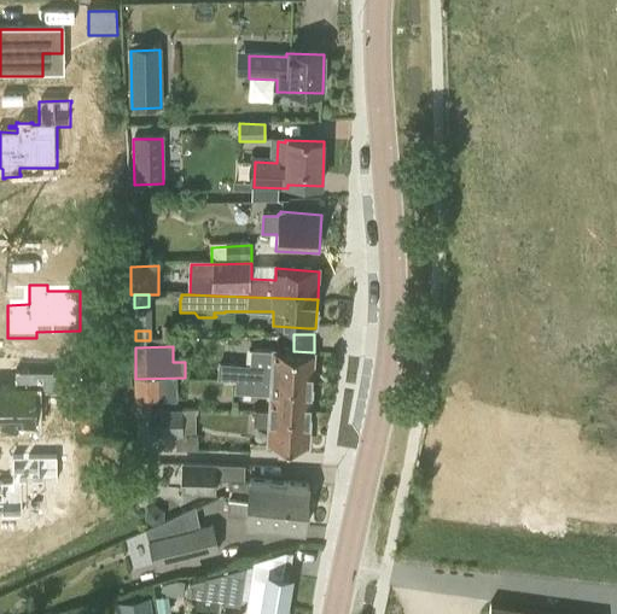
[(251,352),(250,368),(220,366),(217,381),(238,384),(237,393),(252,393),(252,384),(312,389),(314,356),(251,352)]
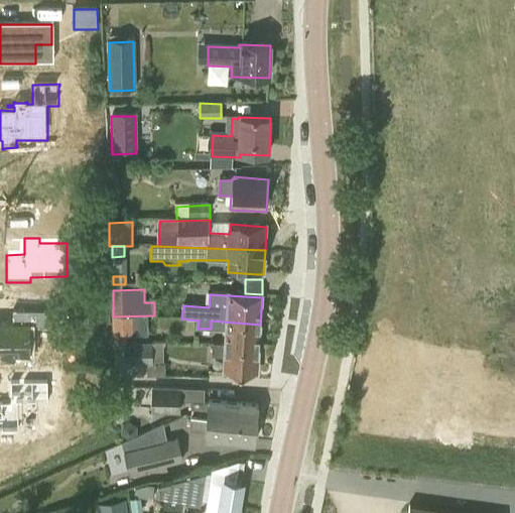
[(0,327),(0,355),(1,355),(1,359),(16,359),(16,355),(29,355),(29,329),(58,329),(57,311),(13,312),(13,325),(1,325),(1,327),(0,327)]
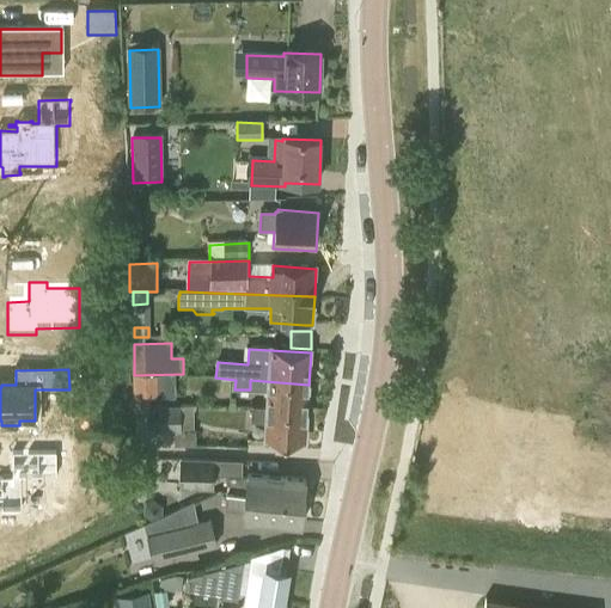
[(158,376),(134,376),(135,400),(159,400),(158,376)]
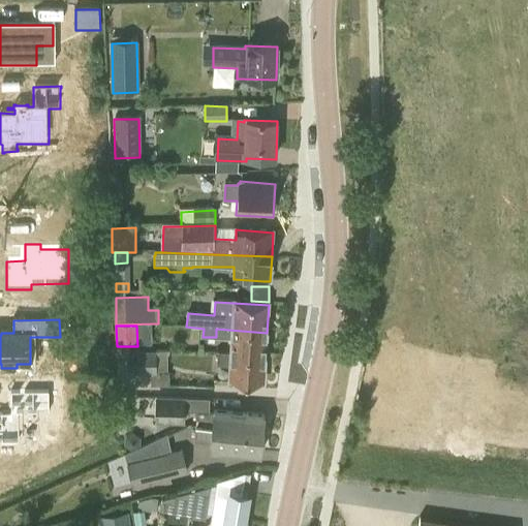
[(91,341),(104,341),(104,327),(91,327),(91,341)]
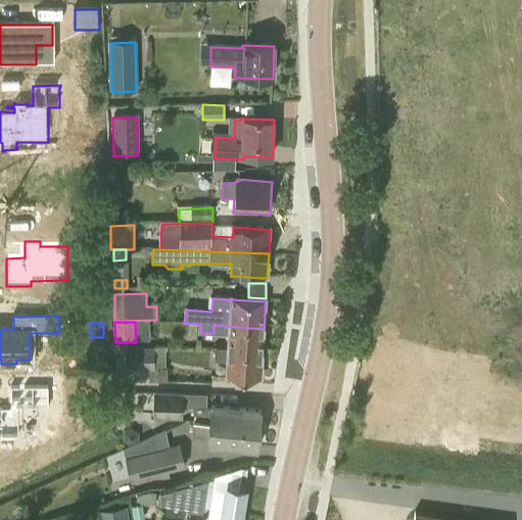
[(229,351),(263,355),(264,329),(214,325),(214,333),(230,334),(229,351)]
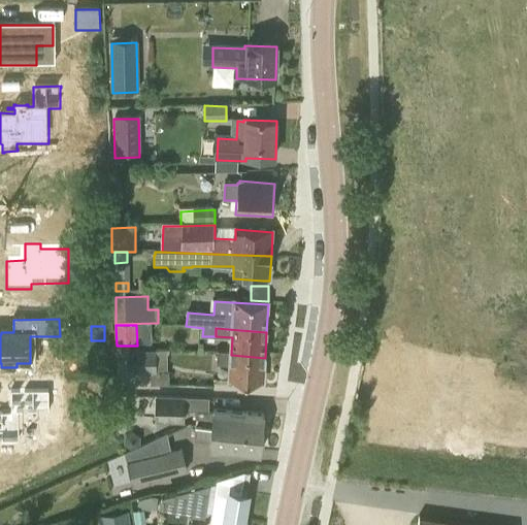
[(168,372),(167,352),(129,353),(130,376),(151,375),(152,388),(170,387),(169,374),(160,375),(160,372),(168,372)]
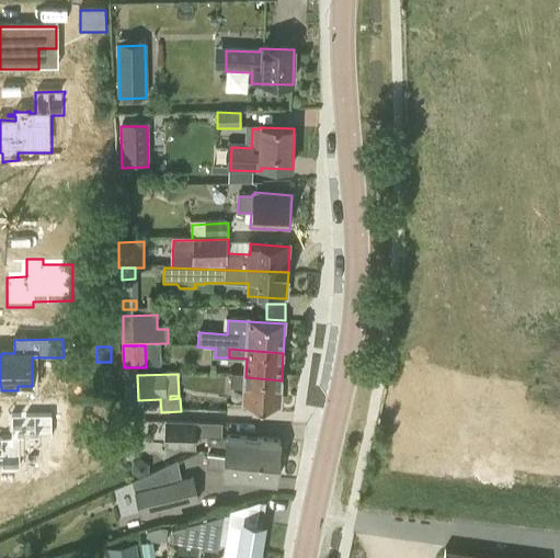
[(280,407),(282,380),(246,377),(243,405),(258,406),(280,407)]
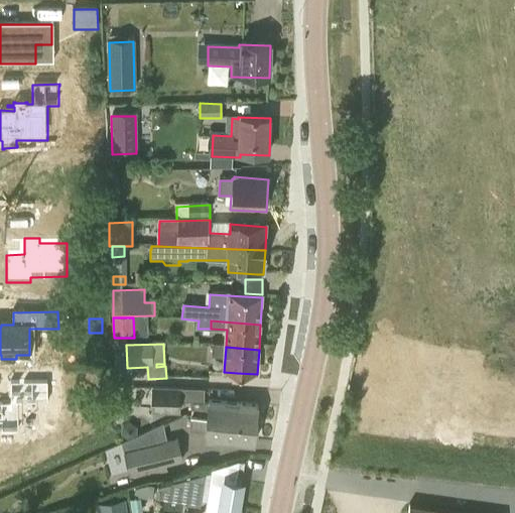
[(103,370),(103,356),(90,357),(90,370),(103,370)]
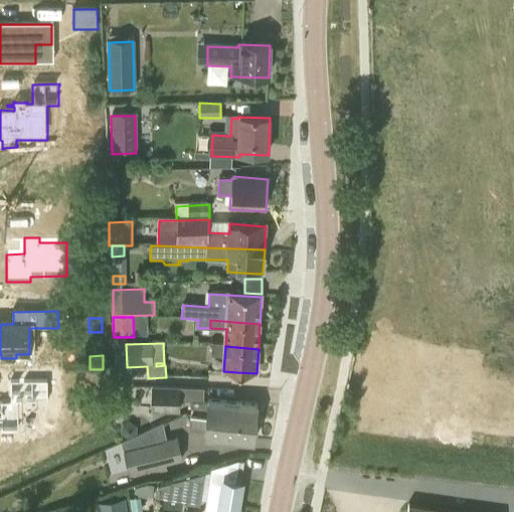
[(19,432),(18,404),(22,404),(22,403),(34,403),(33,381),(11,381),(10,381),(10,402),(0,402),(0,440),(7,440),(7,437),(7,433),(14,433),(14,432),(19,432)]
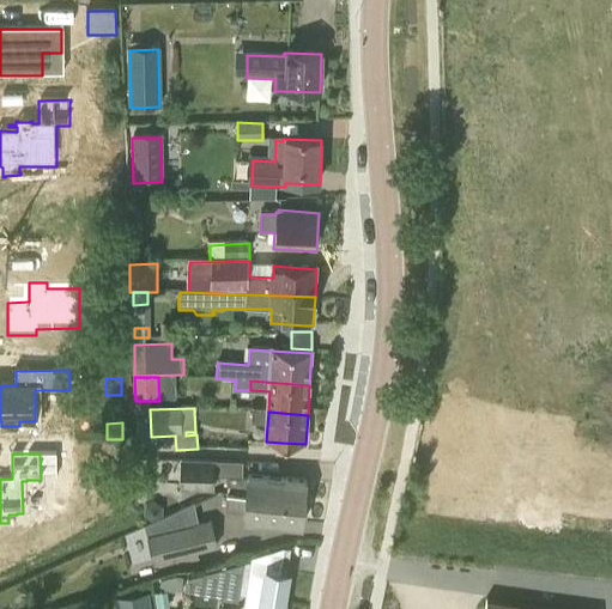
[(180,461),(180,491),(214,492),(214,461),(180,461)]
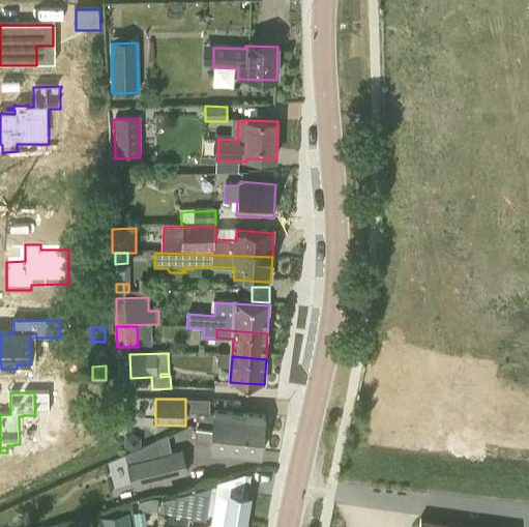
[(265,418),(212,412),(212,415),(197,414),(196,432),(263,439),(265,418)]
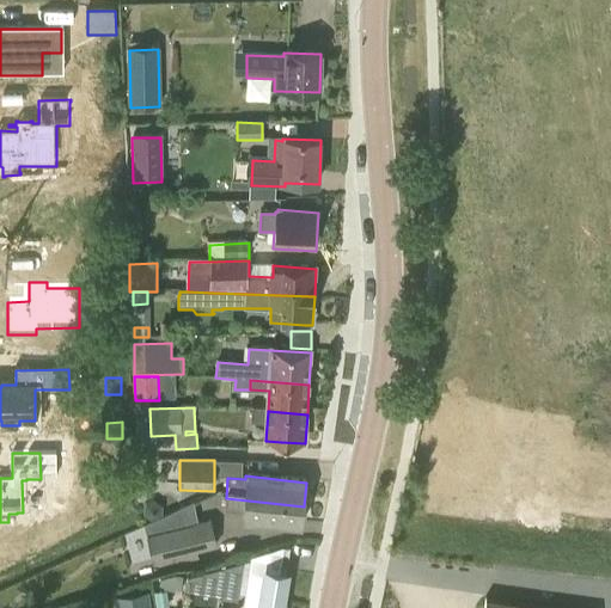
[(226,498),(224,511),(244,514),(244,521),(303,527),(304,507),(226,498)]
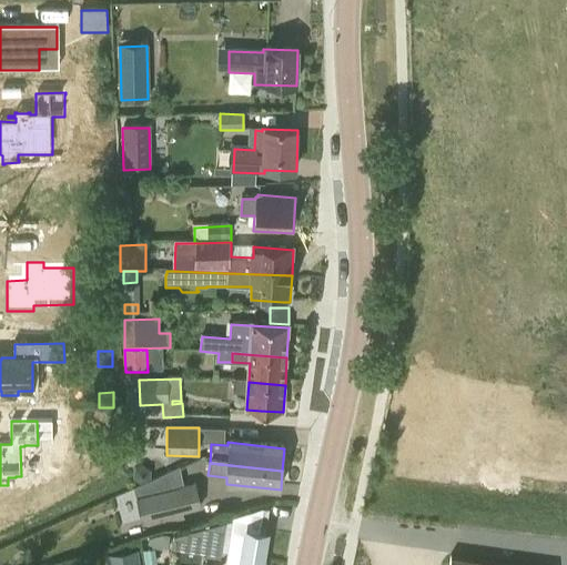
[(143,524),(201,510),(195,485),(181,488),(176,471),(134,488),(143,524)]
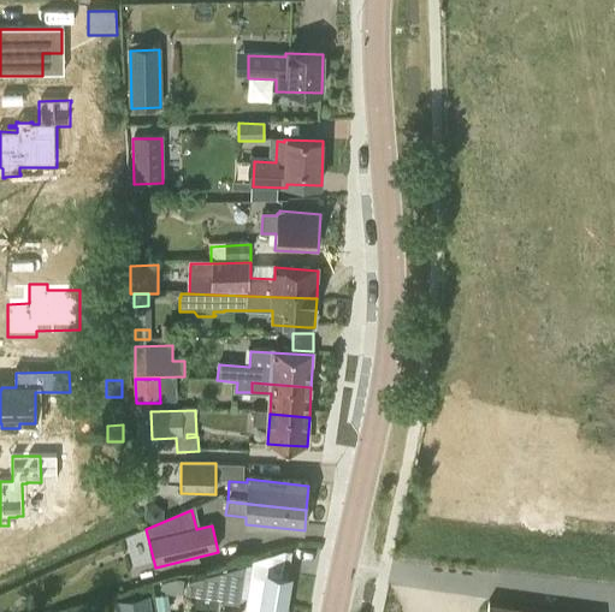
[(190,590),(243,599),(249,563),(191,578),(190,590)]
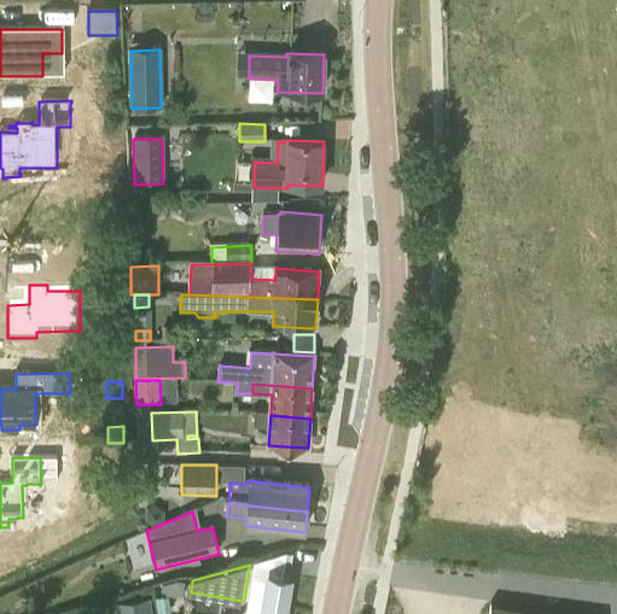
[(251,613),(284,613),(290,582),(271,578),(269,583),(256,580),(251,613)]
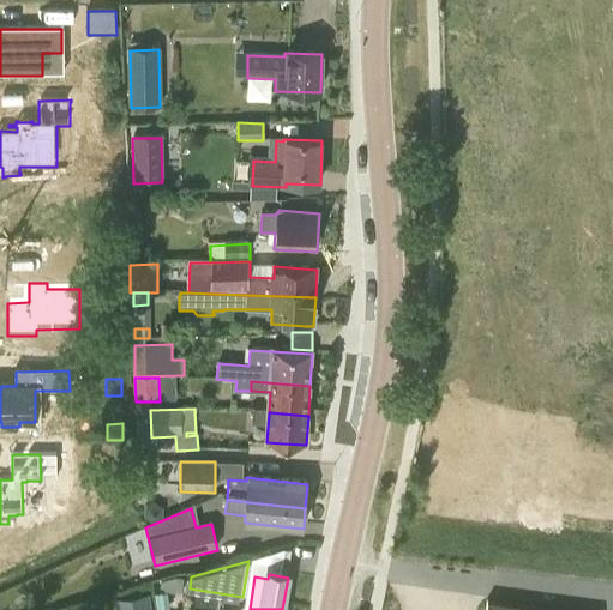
[(161,590),(181,593),(184,580),(175,579),(161,583),(161,590)]
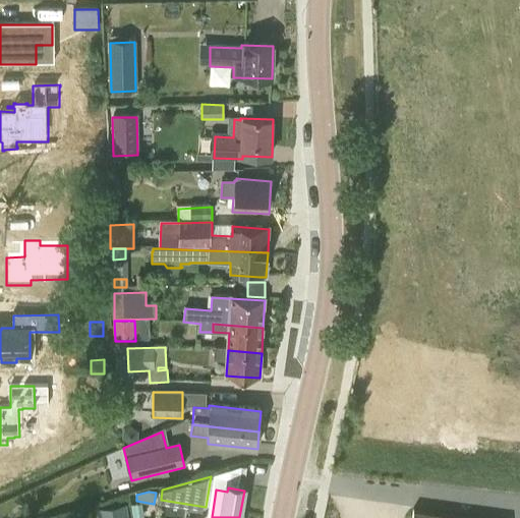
[(142,505),(131,506),(133,517),(145,517),(142,505)]
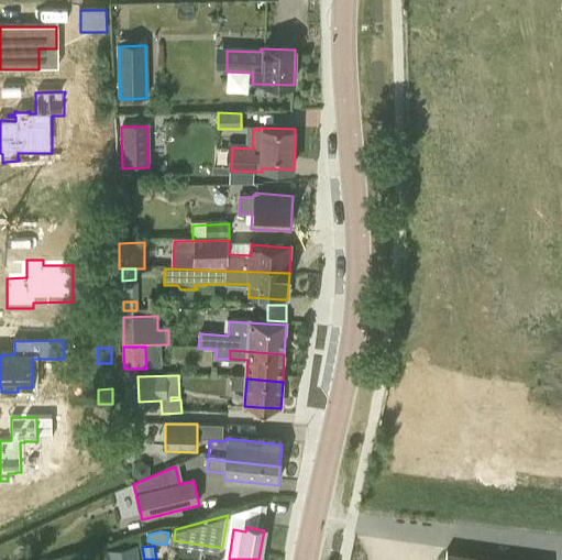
[(139,559),(138,548),(107,551),(107,559),(139,559)]
